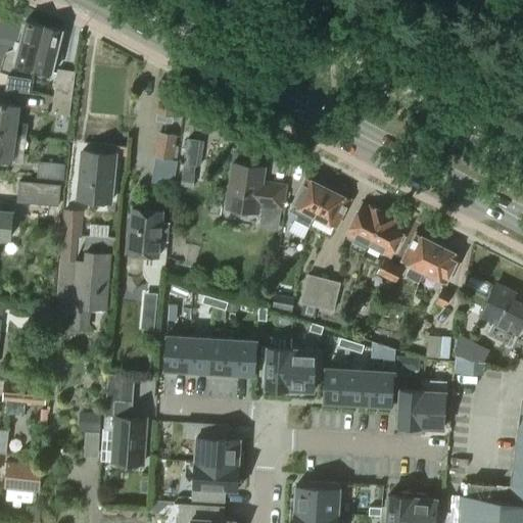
[(35,68),(44,27),(26,21),(15,63),(35,68)]
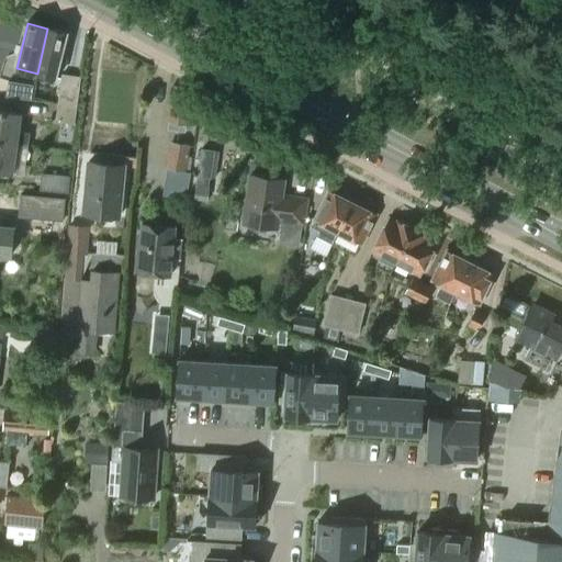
[(57,78),(66,40),(68,33),(47,29),(37,74),(57,78)]
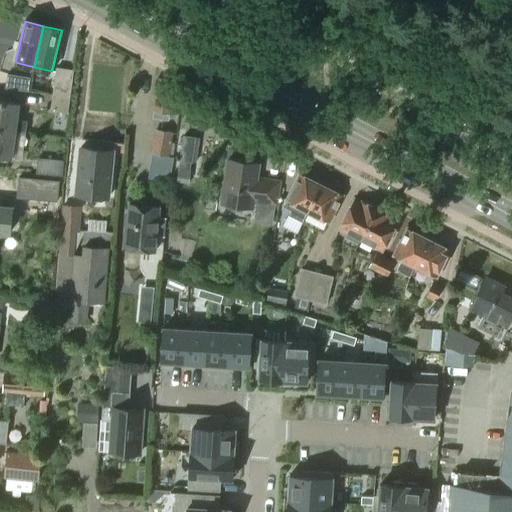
[(69,93),(72,70),(57,68),(54,90),(69,93)]
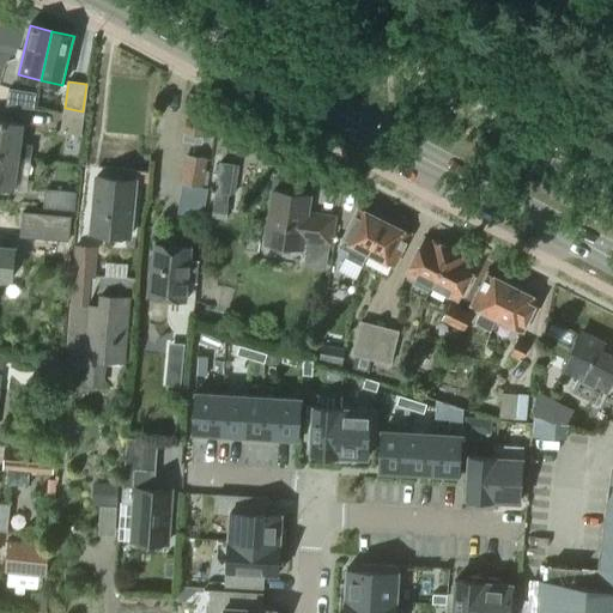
[(34,110),(36,95),(8,90),(6,105),(34,110)]
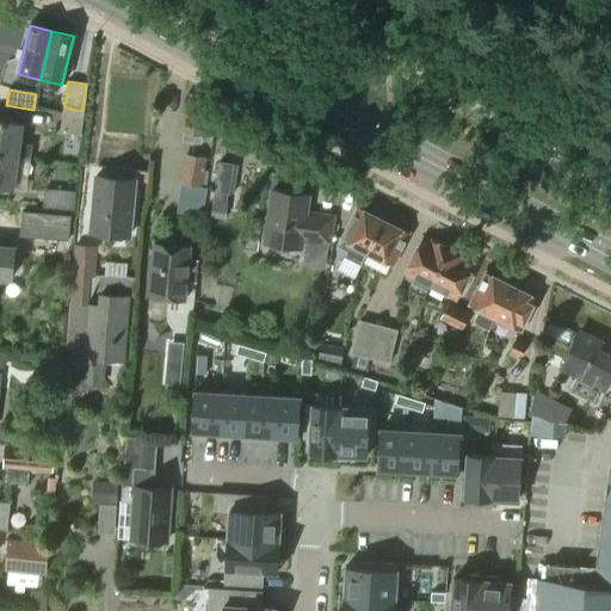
[(205,136),(210,98),(187,94),(181,133),(185,133),(184,141),(202,143),(203,136),(205,136)]
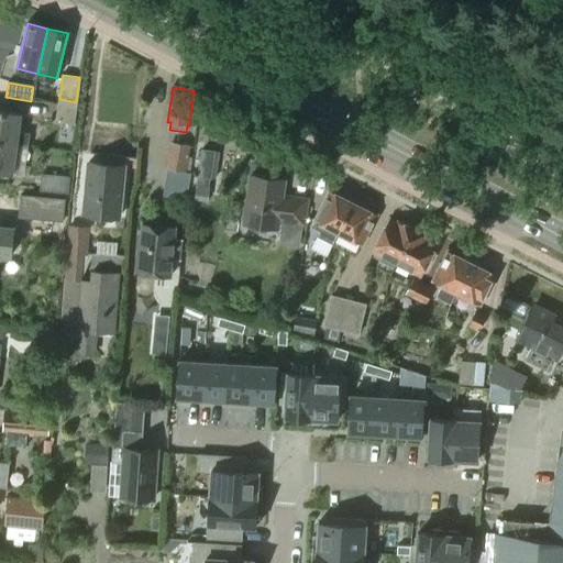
[(73,124),(76,102),(59,99),(56,122),(73,124)]
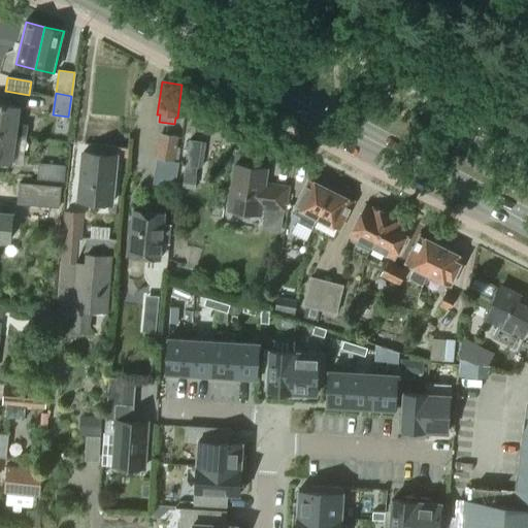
[(0,132),(26,136),(28,125),(18,124),(20,106),(0,103),(0,132)]
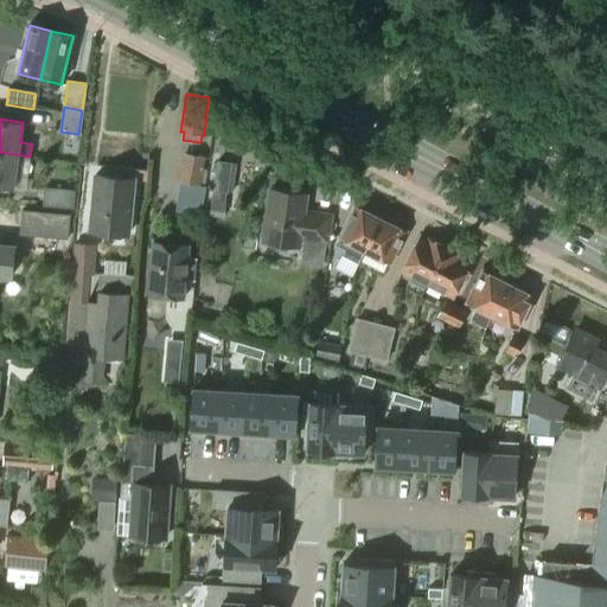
[(30,158),(30,157),(0,152),(0,185),(14,187),(18,157),(30,158)]
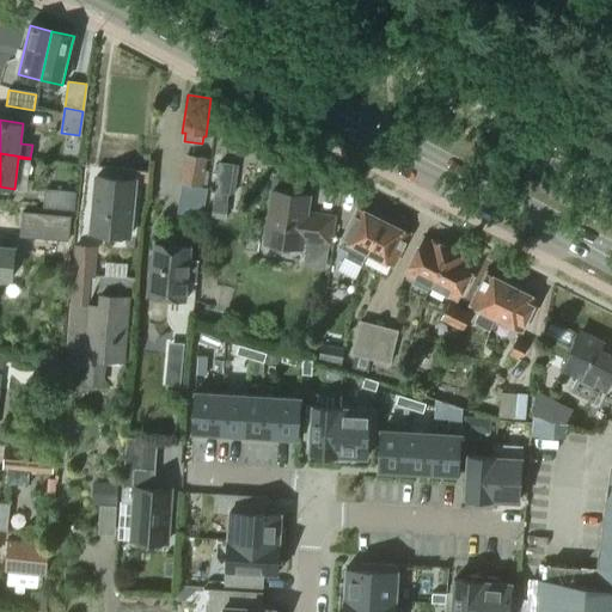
[(202,187),(206,159),(187,155),(183,184),(202,187)]
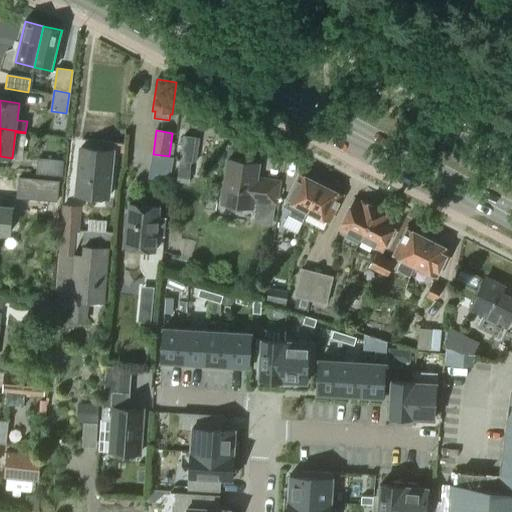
[(192,162),(195,137),(182,136),(179,160),(192,162)]
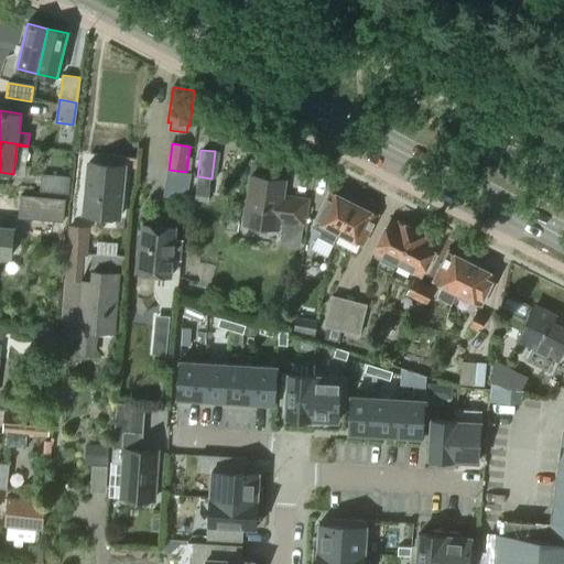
[(84,215),(98,216),(101,221),(112,223),(116,217),(119,218),(125,166),(89,163),(84,215)]
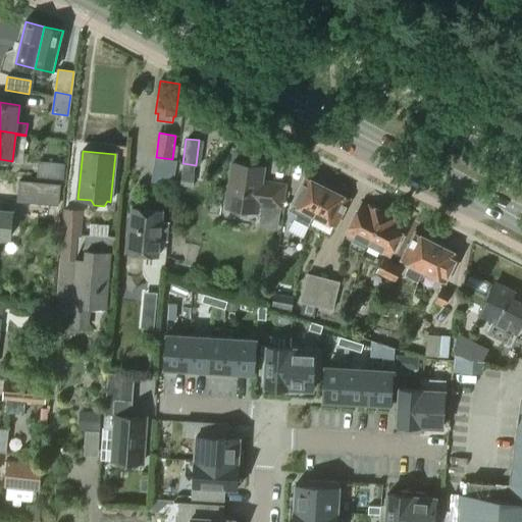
[(63,179),(65,163),(38,161),(36,177),(63,179)]
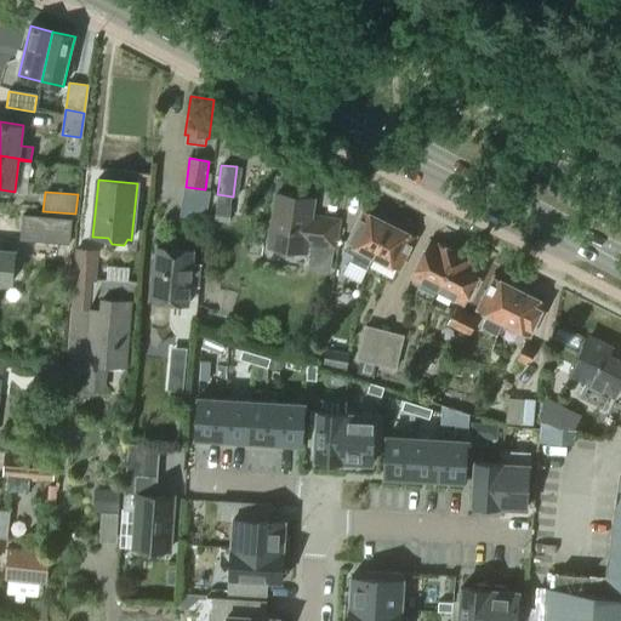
[(337,249),(341,223),(313,220),(315,199),(278,194),(271,248),(307,252),(308,245),(337,249)]
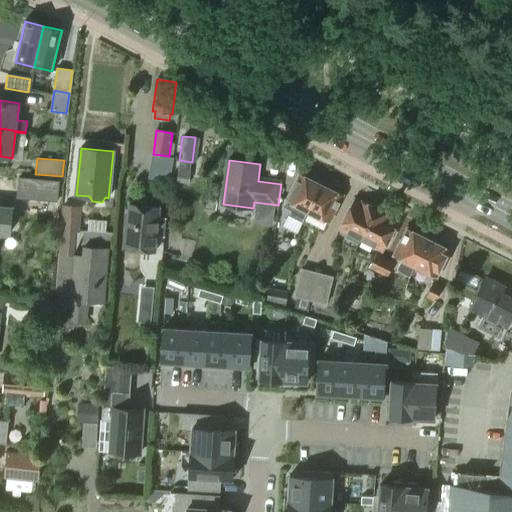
[(189,178),(190,171),(178,169),(177,177),(189,178)]
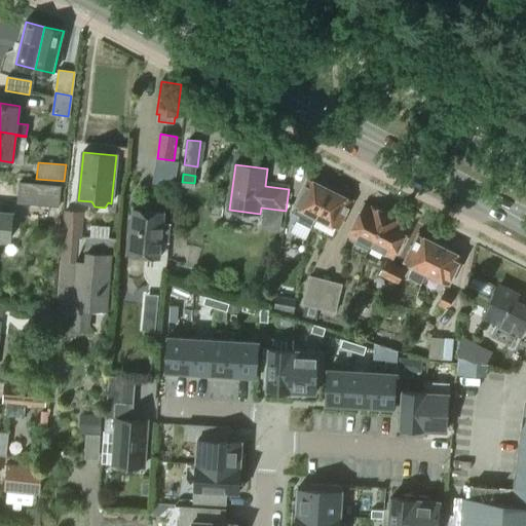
[(318,183),(308,178),(294,205),(295,205),(291,212),(299,216),(297,221),(311,228),(316,217),(317,218),(333,187),(321,181),(318,183)]
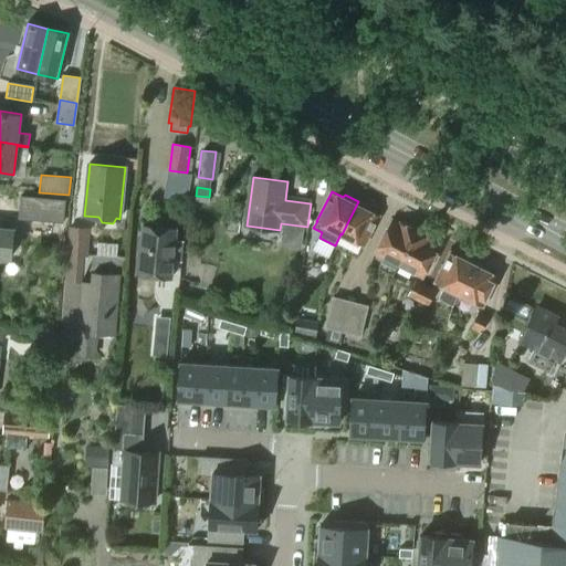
[(365,247),(380,216),(369,210),(370,208),(358,201),(342,234),(365,247)]
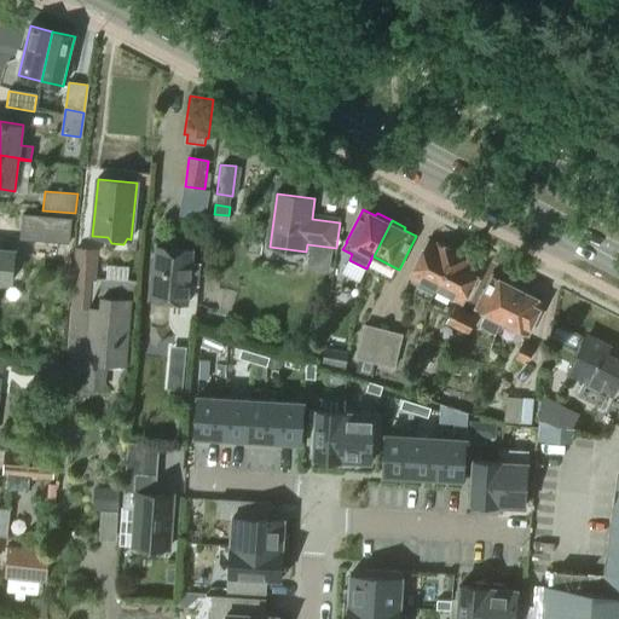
[(71,248),(73,226),(28,223),(27,244),(71,248)]
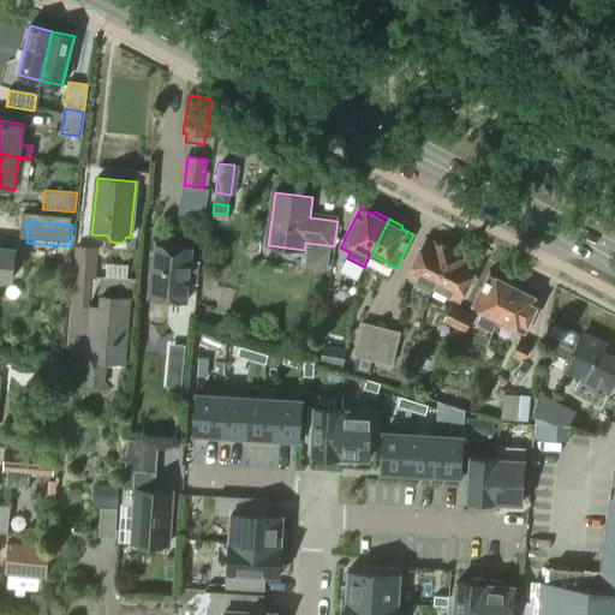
[(437,246),(425,240),(410,274),(435,287),(453,250),(439,244),(437,246)]
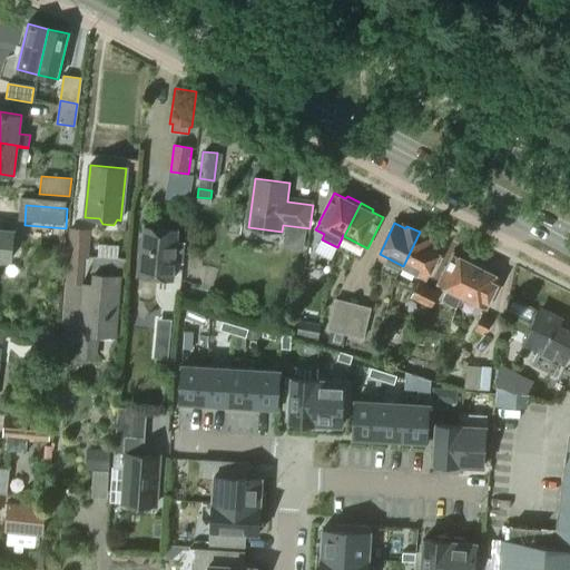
[(173,277),(176,228),(143,226),(139,275),(173,277)]
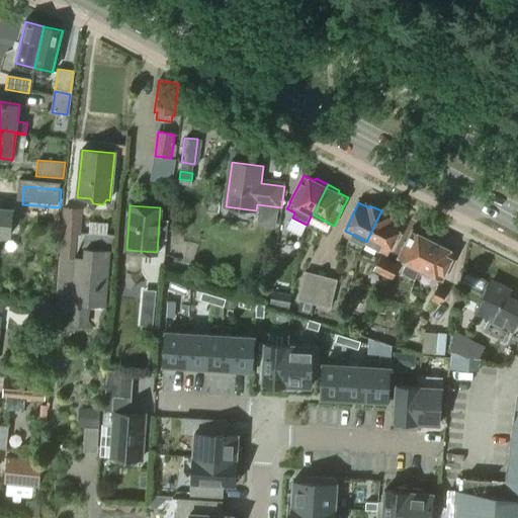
[(75,233),(79,234),(81,209),(65,207),(61,256),(73,257),(75,233)]
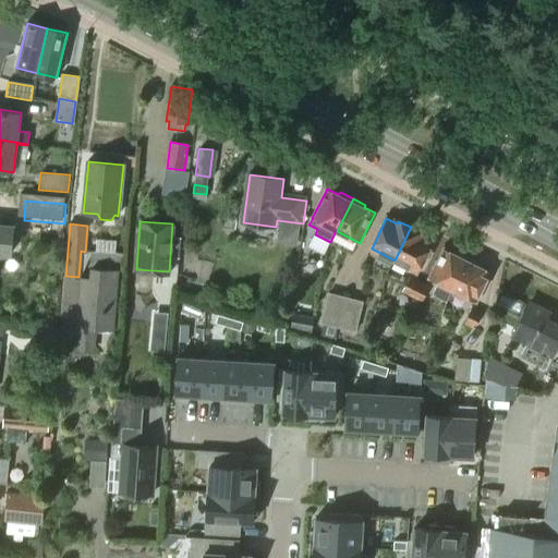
[(0,254),(8,255),(11,226),(0,225),(0,254)]
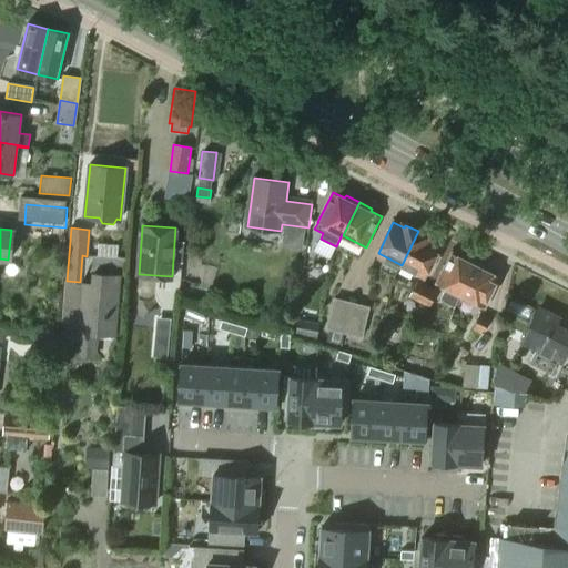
[(425,277),(440,247),(429,242),(432,237),(418,231),(402,265),(425,277)]
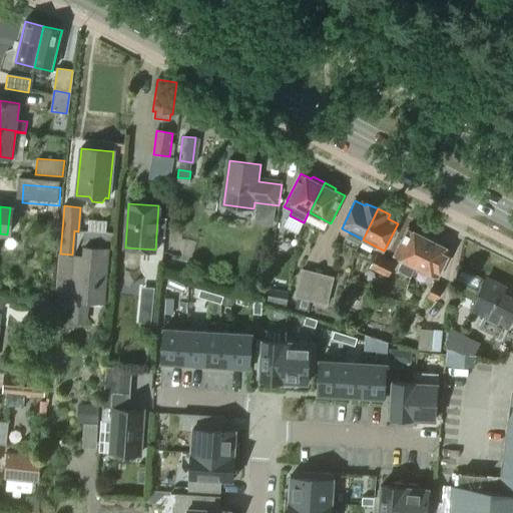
[(419,233),(410,229),(396,257),(417,268),(433,236),(421,230),(419,233)]
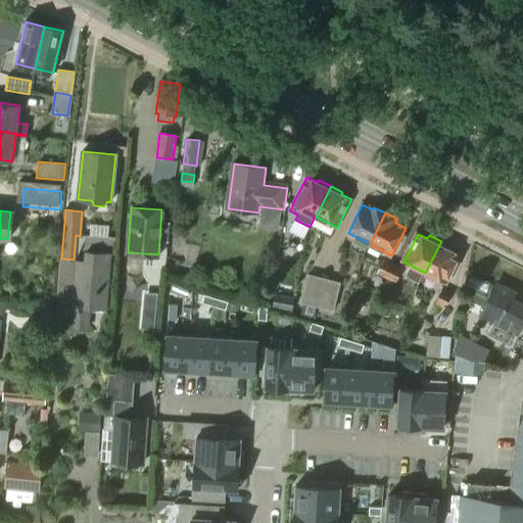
[(446,283),(461,255),(449,250),(452,247),(441,241),(425,273),(446,283)]
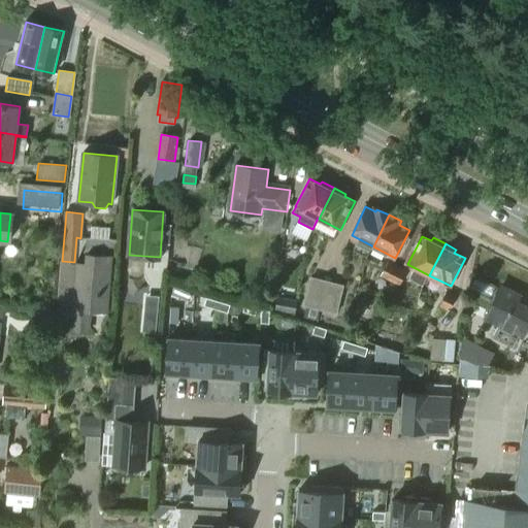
[(107,310),(110,255),(87,254),(86,269),(76,269),(72,330),(88,331),(90,309),(107,310)]
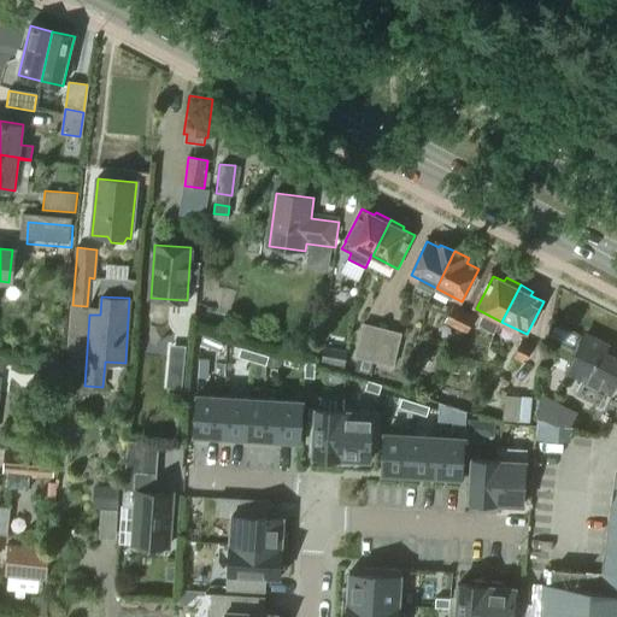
[(457,328),(465,312),(452,305),(444,322),(457,328)]
